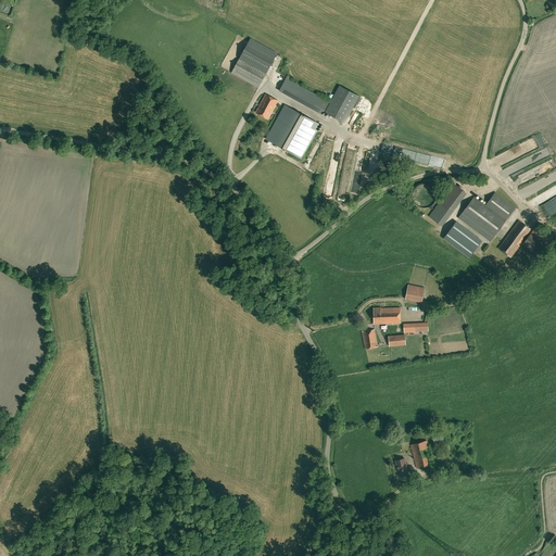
[(258,87),(277,54),(250,39),(231,73),(258,87)]
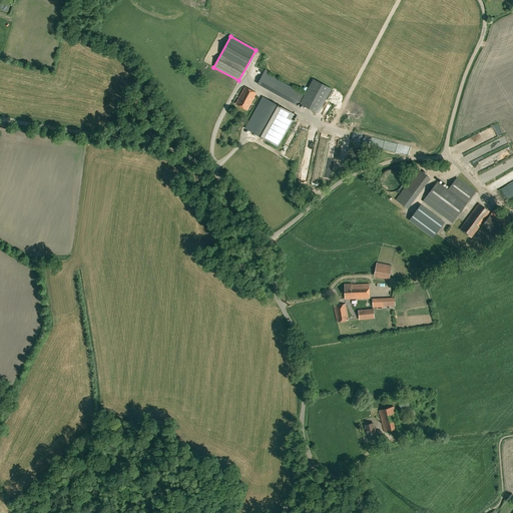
[(305,94),(296,89),(265,72),(258,83),(289,100),(298,105),(305,94)]
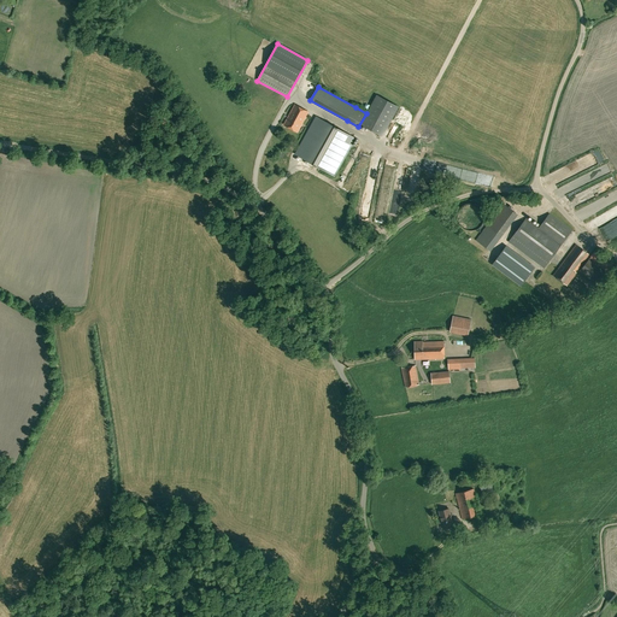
[(362,124),(372,130),(382,136),(398,107),(377,95),(369,111),(362,124)]
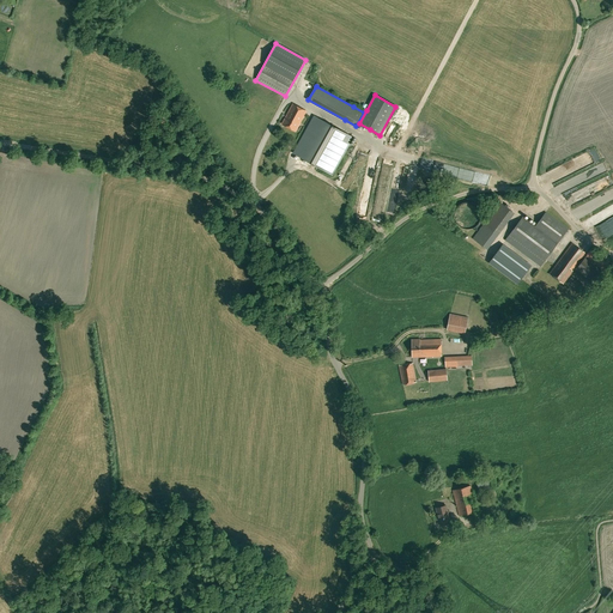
[(307,111),(293,104),(283,125),(295,132),(307,111)]
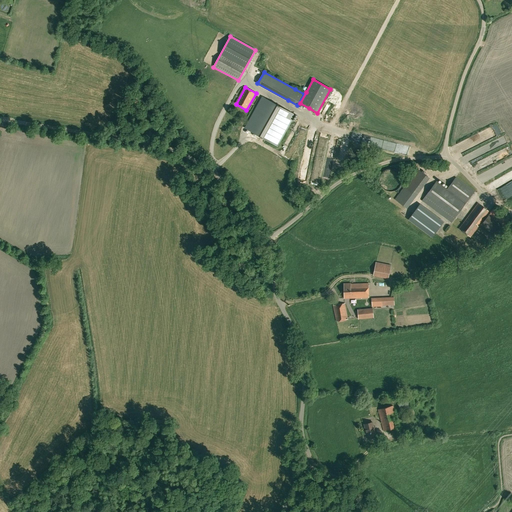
[(277,146),(286,130),(294,115),(263,97),(246,128),(277,146)]
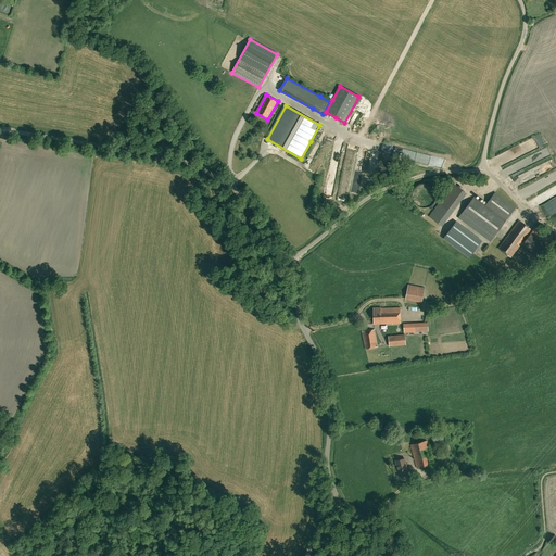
[(491,241),(494,237),(515,209),(494,193),(485,205),(474,197),(463,213),(459,217),(491,241)]
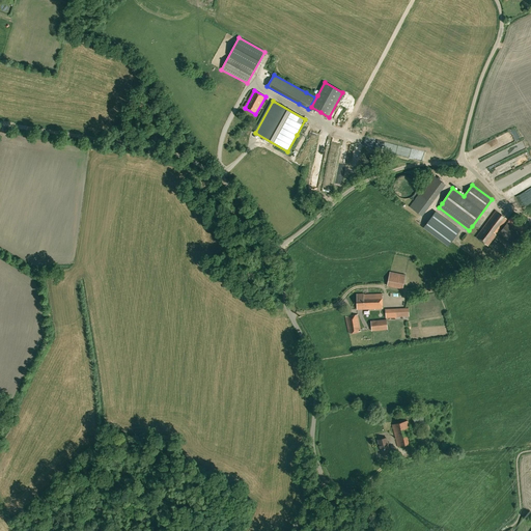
[(495,234),(507,219),(496,211),(476,236),(487,246),(496,235),(495,234)]
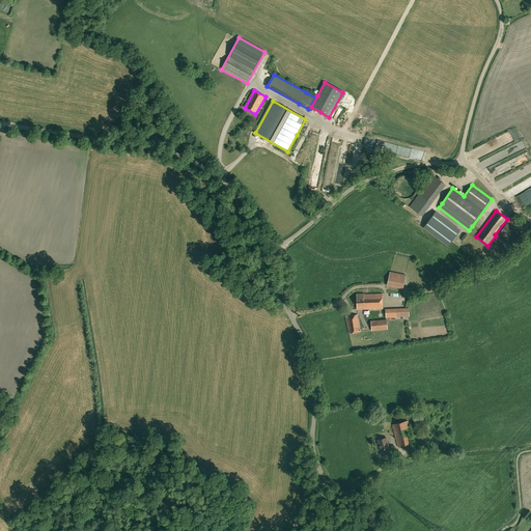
[(448,245),(459,230),(436,213),(424,227),(448,245)]
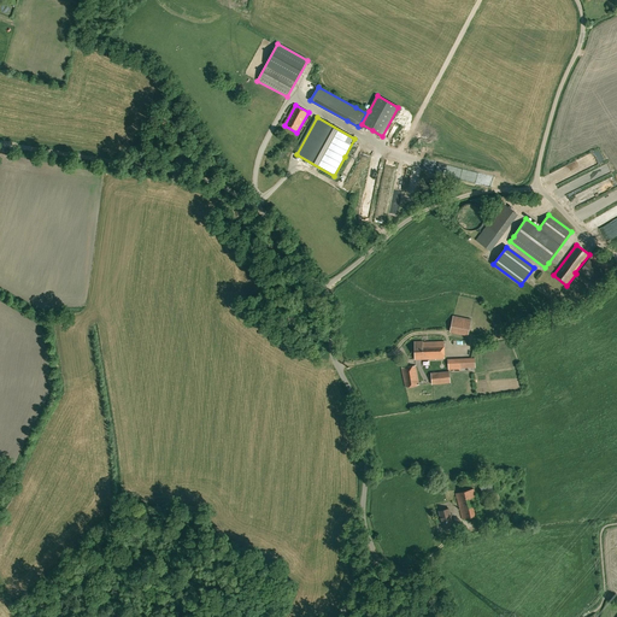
[(598,250),(589,259),(606,271),(613,262),(598,250)]
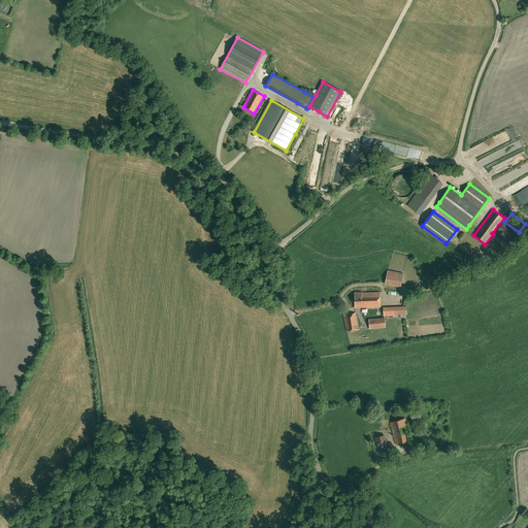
[(496,232),(510,242),(518,233),(504,222),(496,232)]
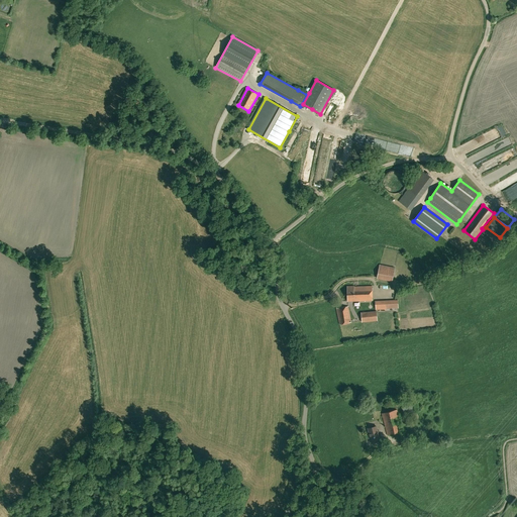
[(380,265),(377,278),(392,281),(395,268),(380,265)]
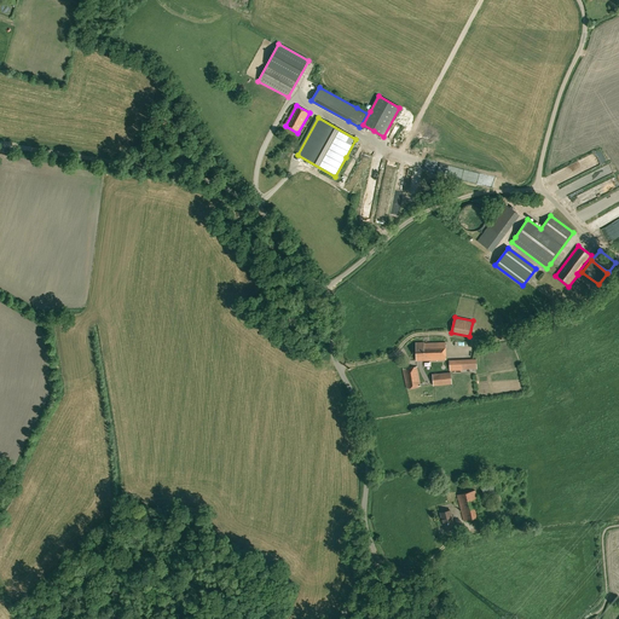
[(416,342),(416,360),(446,360),(445,342),(424,343),(424,342),(416,342)]
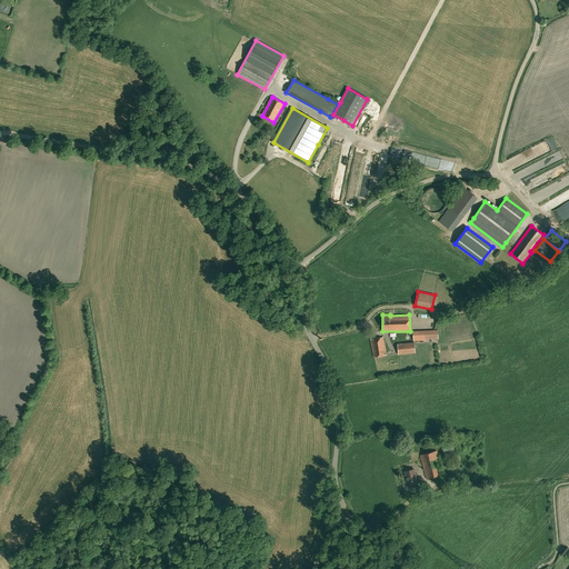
[(413,331),(413,340),(425,340),(425,339),(438,339),(438,331),(413,331)]
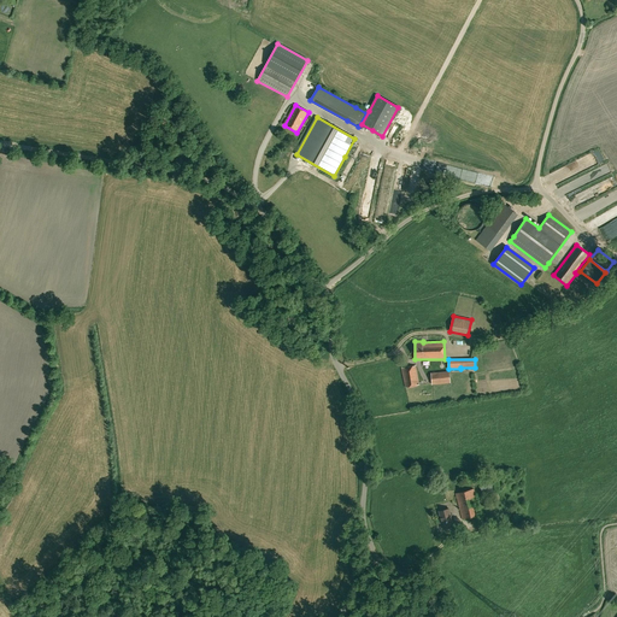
[(401,369),(405,387),(419,385),(416,366),(401,369)]
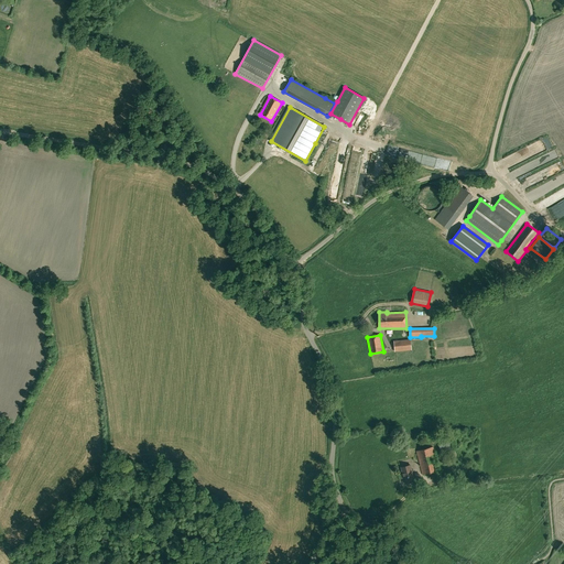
[(412,349),(411,339),(394,342),(396,350),(412,349)]
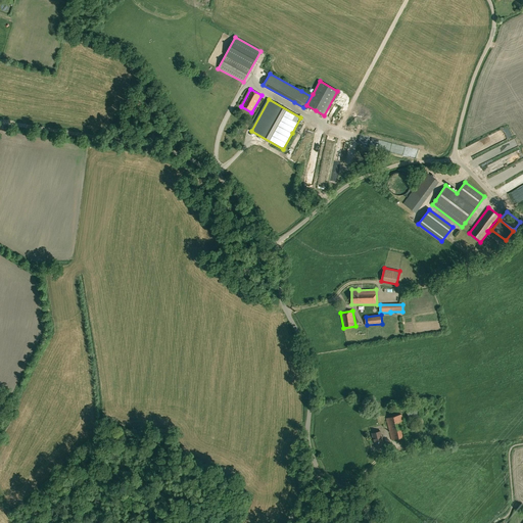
[(407,409),(409,418),(420,416),(418,403),(402,407),(403,410),(407,409)]
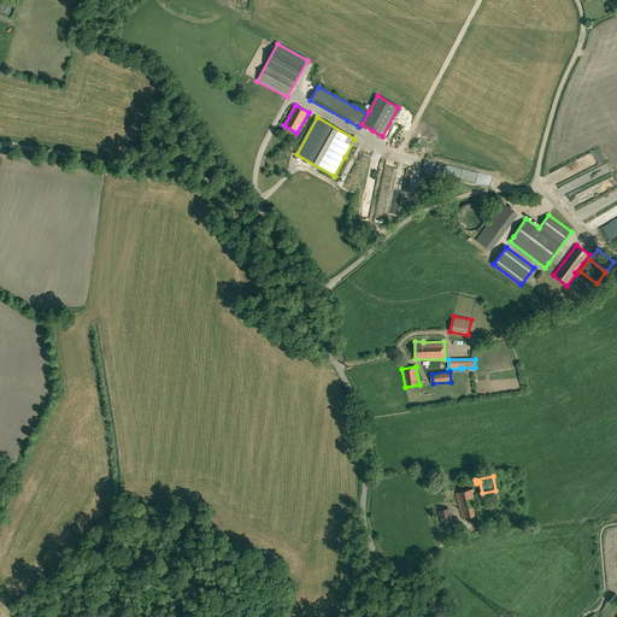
[(456,493),(463,518),(480,515),(476,503),(477,503),(474,488),(456,493)]
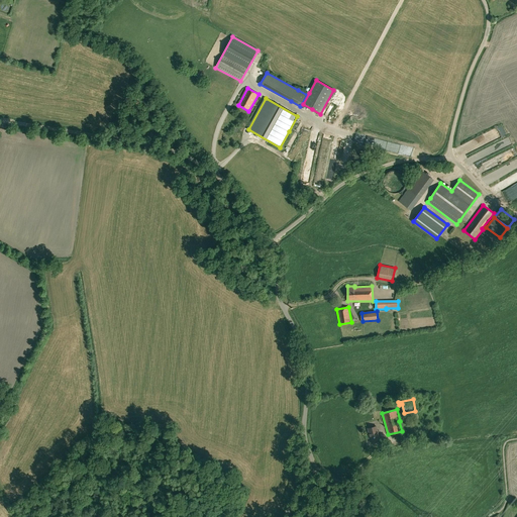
[(368,428),(372,443),(380,441),(376,426),(368,428)]
